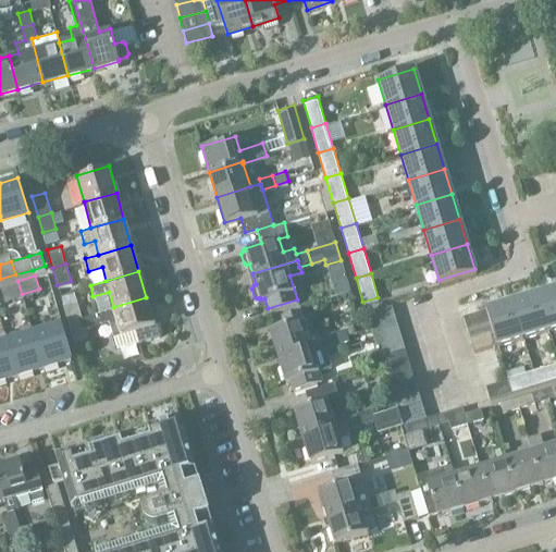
[(17,281),(0,286),(3,299),(22,294),(17,281)]
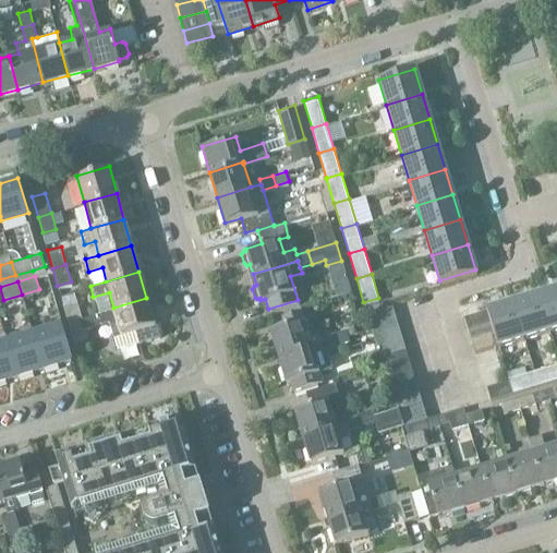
[(556,287),(537,293),(548,328),(556,325),(556,287)]
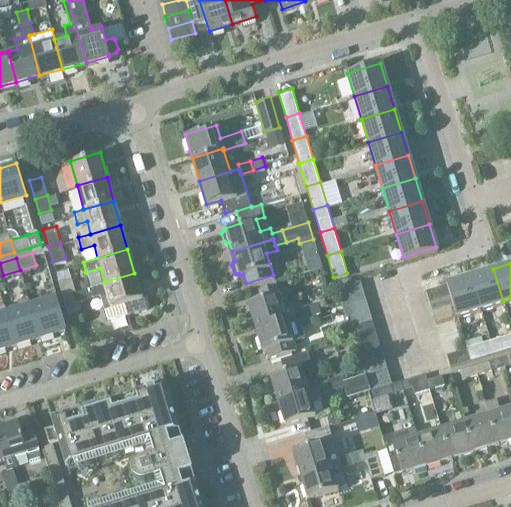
[(493,269),(470,276),(480,308),(493,304),(496,314),(506,311),(503,301),(493,269)]
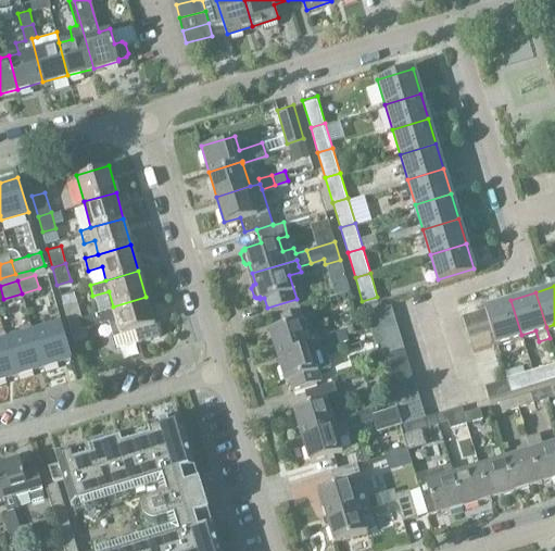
[(82,316),(67,320),(73,337),(86,334),(84,326),(110,318),(114,335),(134,329),(137,341),(158,335),(160,330),(153,305),(149,308),(146,297),(113,307),(82,316)]
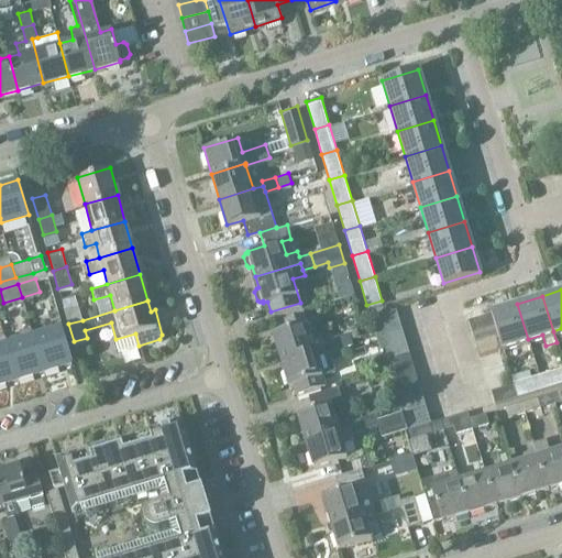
[(77,303),(64,307),(68,324),(83,320),(77,303)]
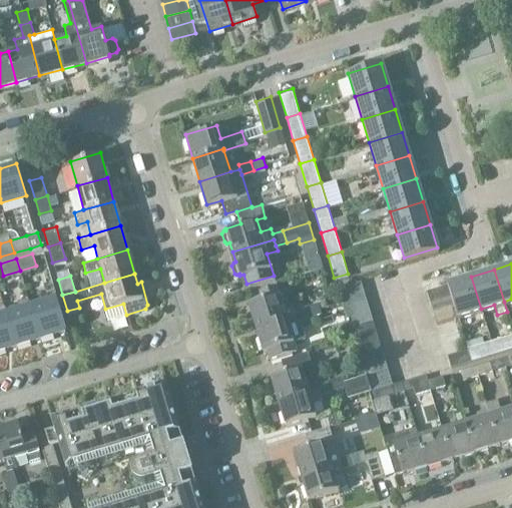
[(451,295),(455,305),(458,316),(481,309),(471,277),(448,284),(451,295)]
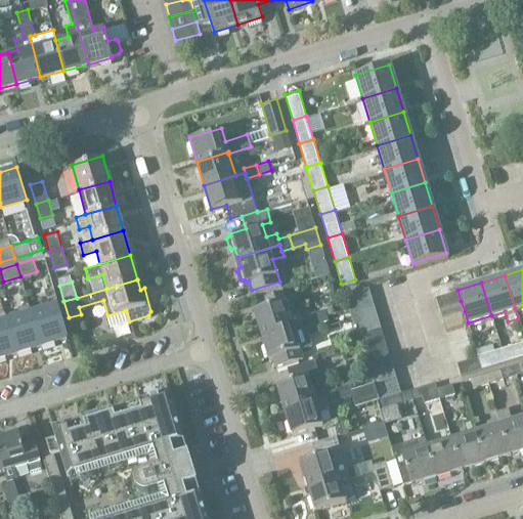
[(367,286),(346,292),(349,303),(352,313),(374,307),(371,296),(367,286)]
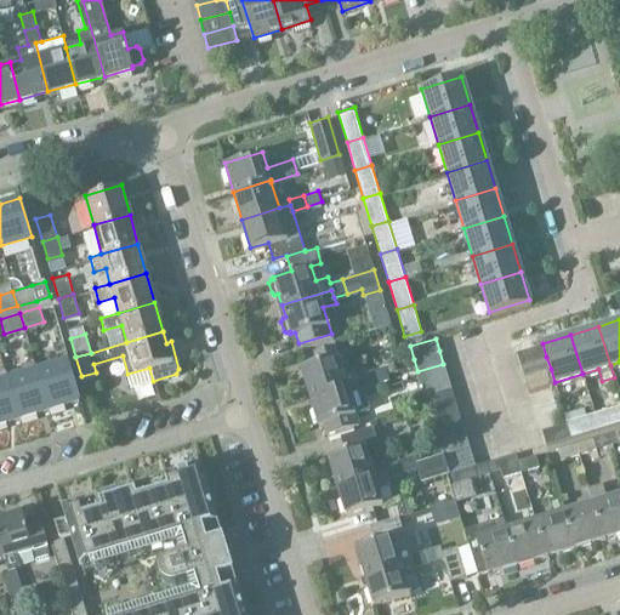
[(317,360),(301,366),(310,394),(358,380),(359,386),(363,385),(374,381),(370,370),(356,374),(353,366),(342,370),(334,343),(313,349),(317,360)]
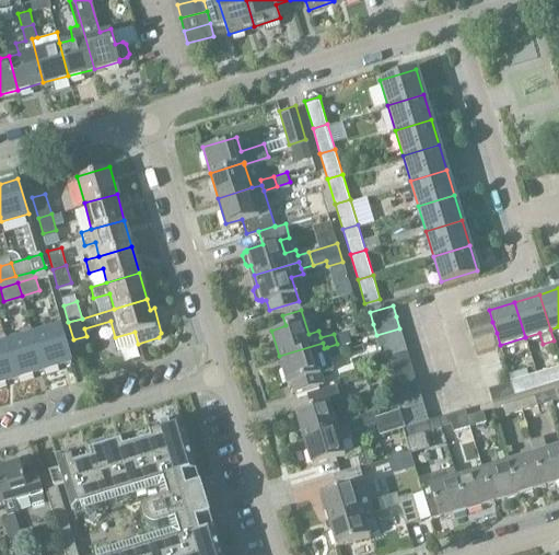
[(492,322),(489,310),(465,318),(468,328),(492,322)]
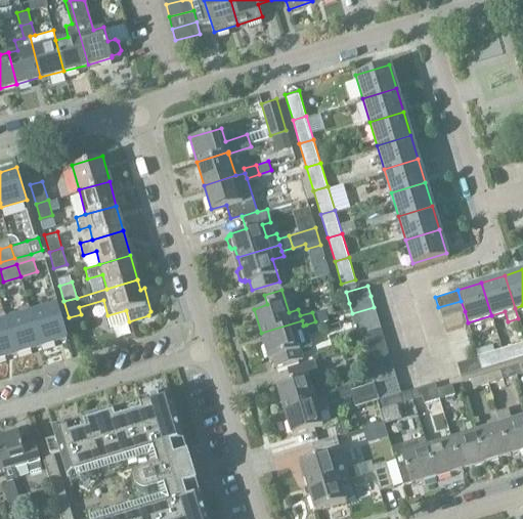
[(465,311),(461,301),(438,307),(441,318),(465,311)]
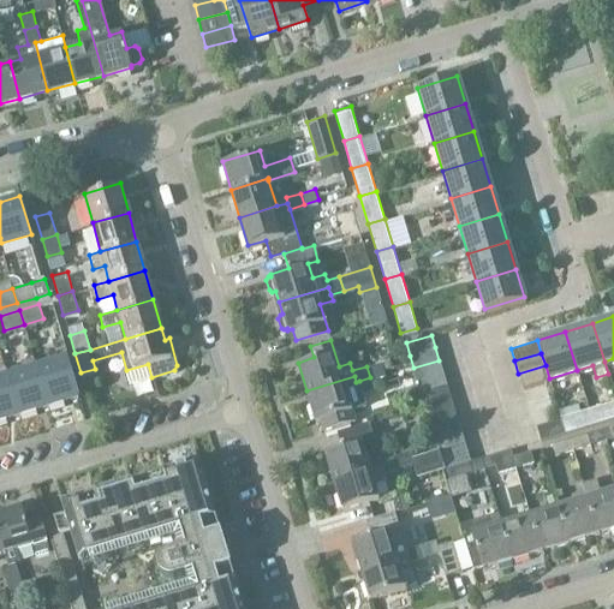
[(24,369),(9,374),(19,412),(49,402),(37,364),(34,356),(22,359),(24,369)]
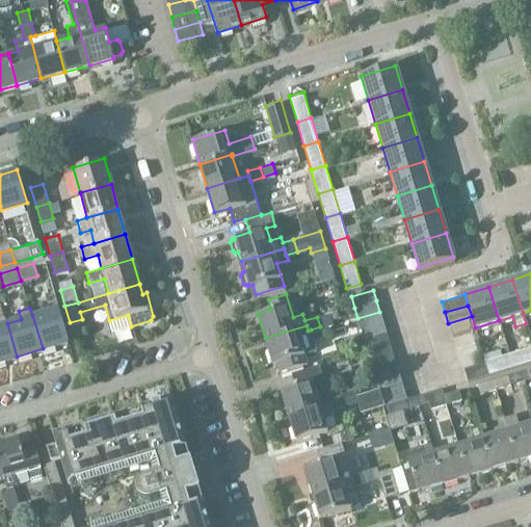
[(57,308),(32,315),(43,348),(68,341),(57,308)]
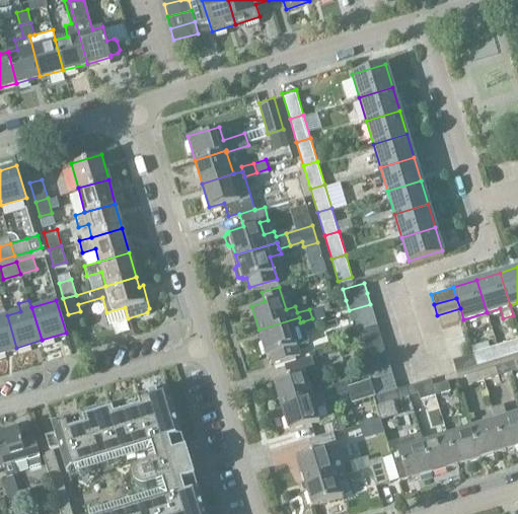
[(370,304),(349,310),(352,320),(373,314),(370,304)]
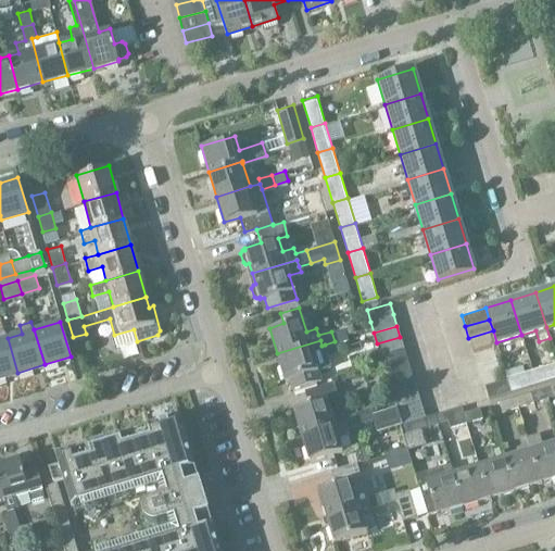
[(344,327),(331,332),(335,341),(348,338),(345,333),(344,327)]
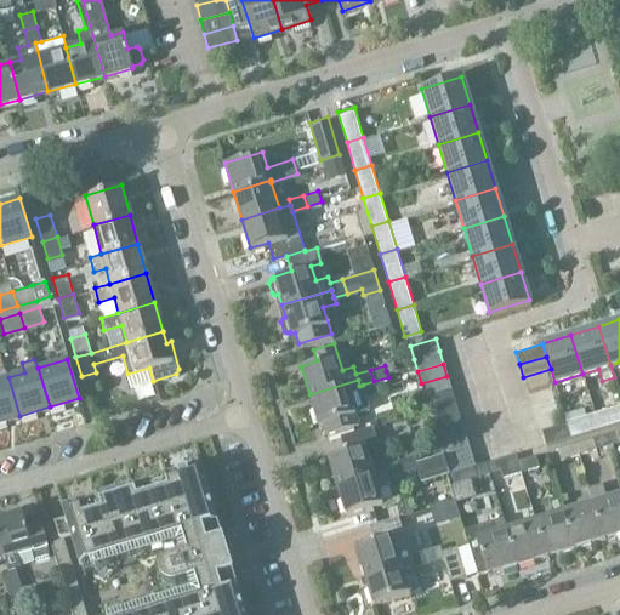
[(528,391),(555,382),(551,369),(523,377),(528,391)]
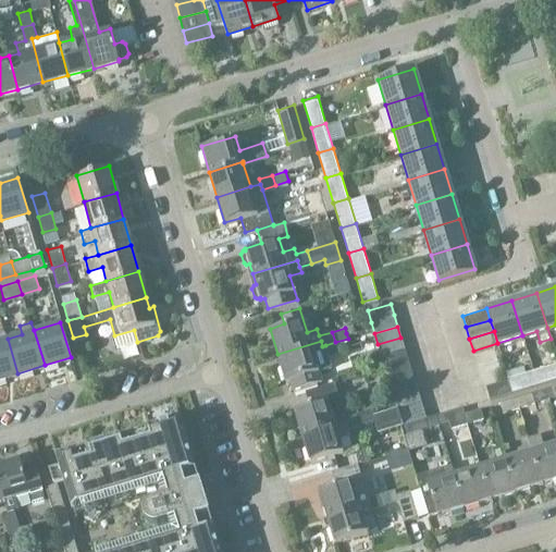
[(378,344),(381,356),(405,348),(400,338),(378,344)]
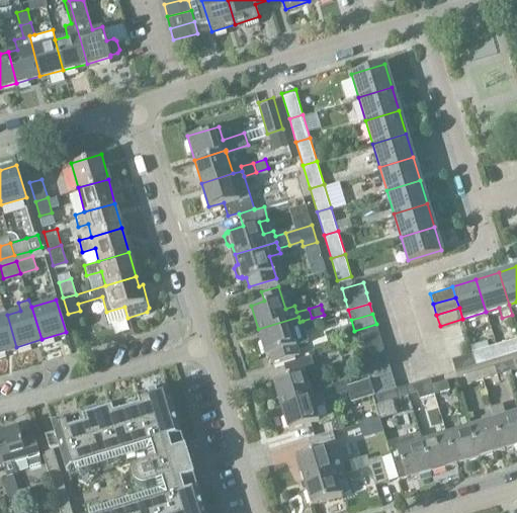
[(7,315),(0,317),(0,352),(16,347),(7,315)]
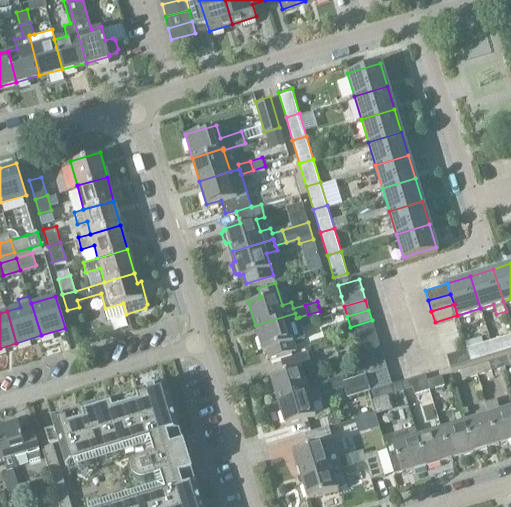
[(295,313),(255,325),(263,348),(266,347),(269,356),(296,348),(293,339),(305,336),(299,317),(296,318),(295,313)]
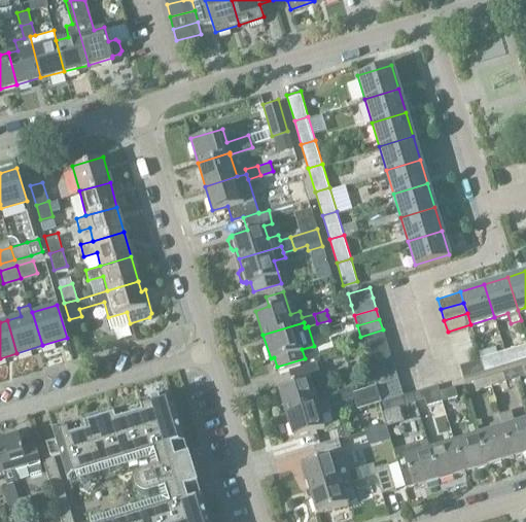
[(360,337),(362,342),(364,347),(386,341),(383,329),(360,337)]
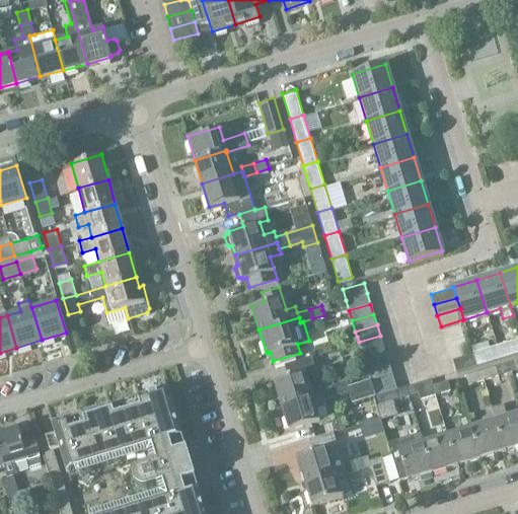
[(517,335),(496,342),(500,355),(517,349),(517,335)]
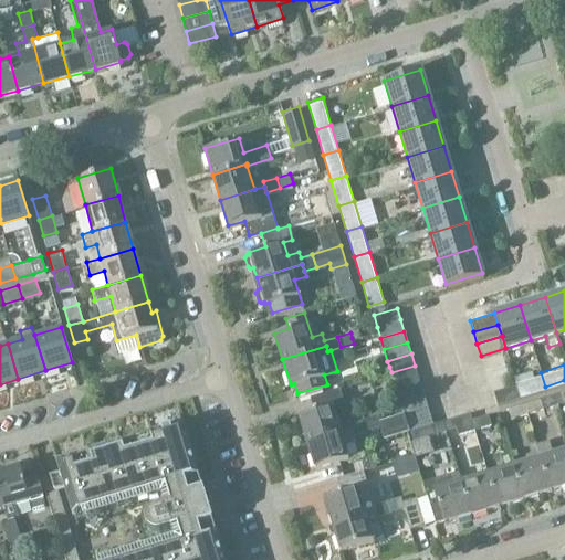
[(415,366),(391,372),(395,383),(418,377),(415,366)]
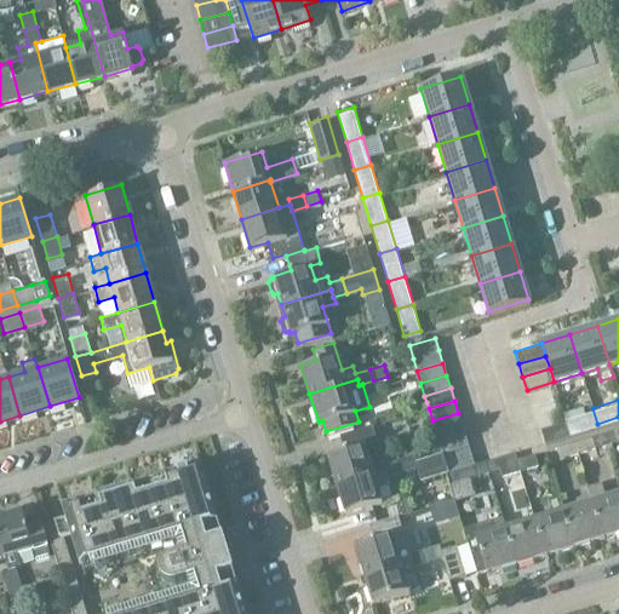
[(597,424),(592,408),(566,417),(571,431),(597,424)]
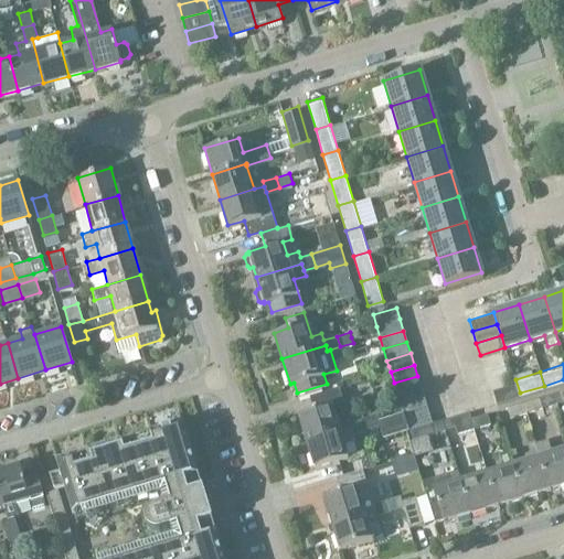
[(394,383),(397,395),(421,387),(417,376),(394,383)]
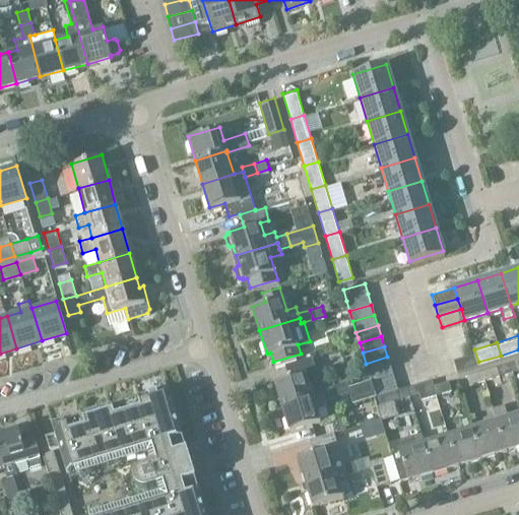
[(478,365),(475,353),(452,361),(455,371),(478,365)]
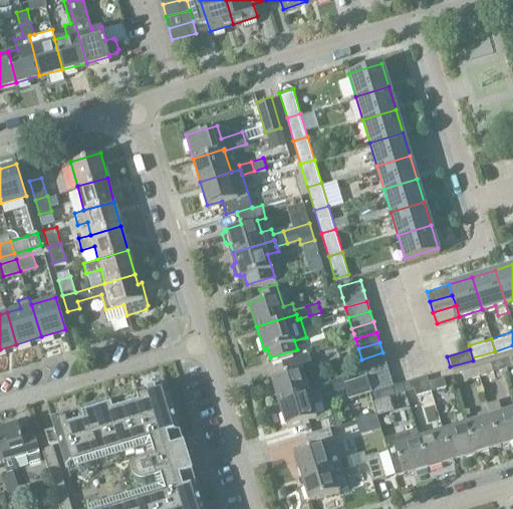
[(285,372),(271,376),(279,401),(318,388),(320,394),(332,390),(329,379),(318,384),(308,351),(281,359),(285,372)]
